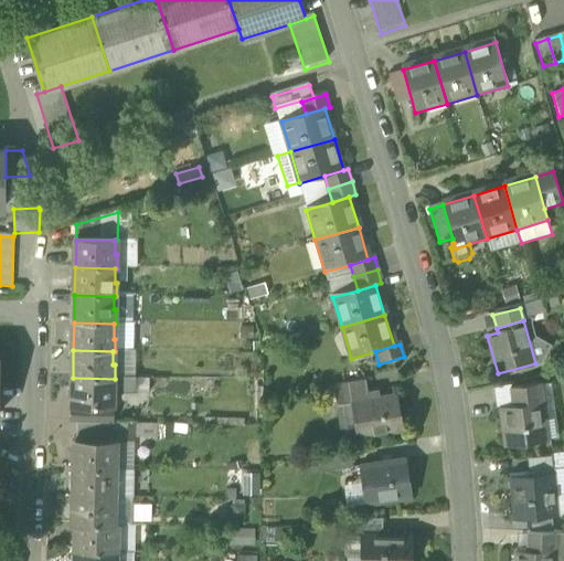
[(114,406),(114,395),(115,379),(73,378),(72,405),(73,405),(113,406),(114,406)]
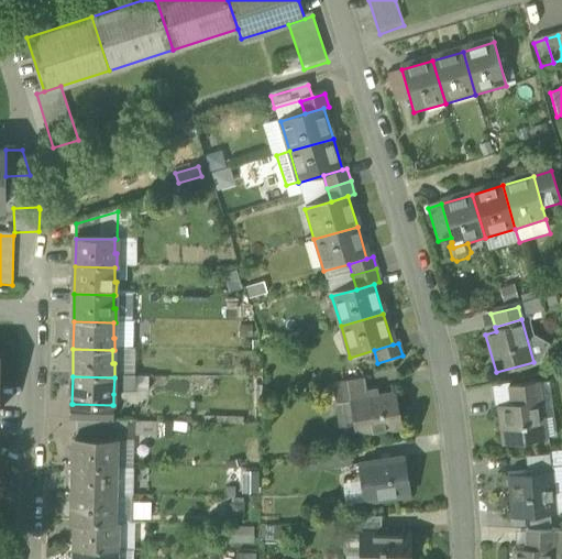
[(136,379),(114,377),(113,394),(135,394),(136,379)]
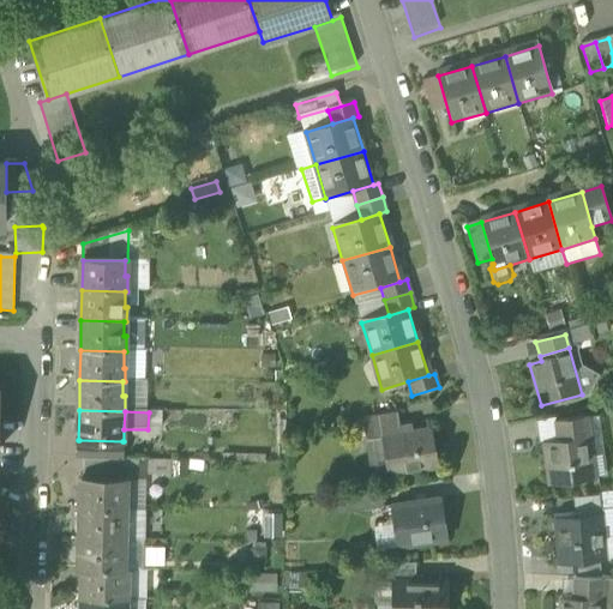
[(370,420),(373,442),(383,440),(383,438),(401,435),(397,415),(370,420)]
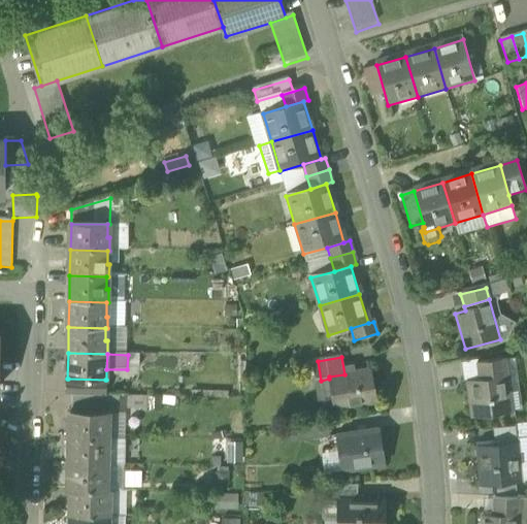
[(479,364),(480,375),(505,373),(504,361),(479,364)]
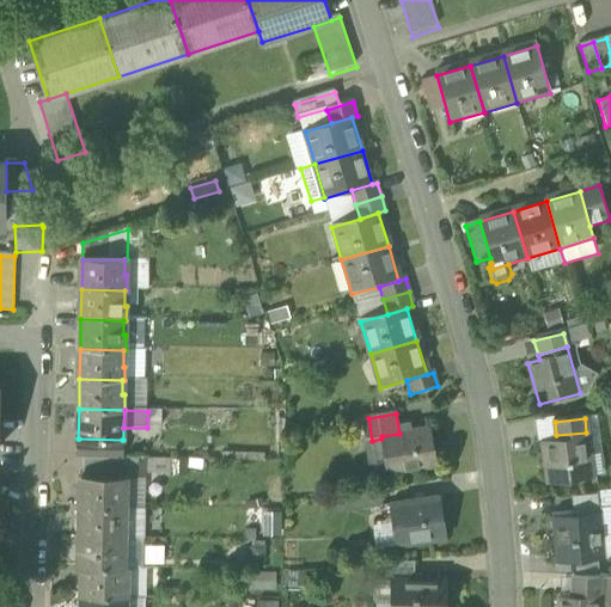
[(382,439),(389,477),(438,468),(434,448),(433,448),(429,429),(399,434),(382,436),(382,439)]
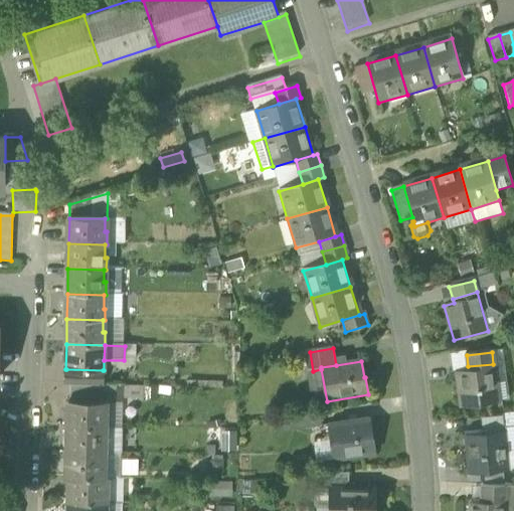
[(457,372),(462,408),(498,404),(493,364),(468,366),(469,371),(457,372)]
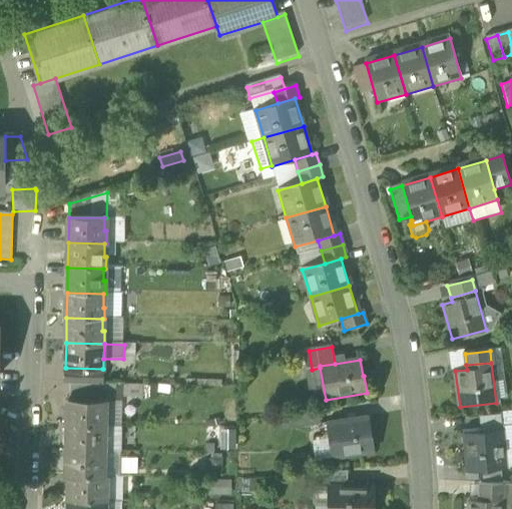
[(66,385),(69,385),(101,386),(102,369),(66,368),(66,385)]
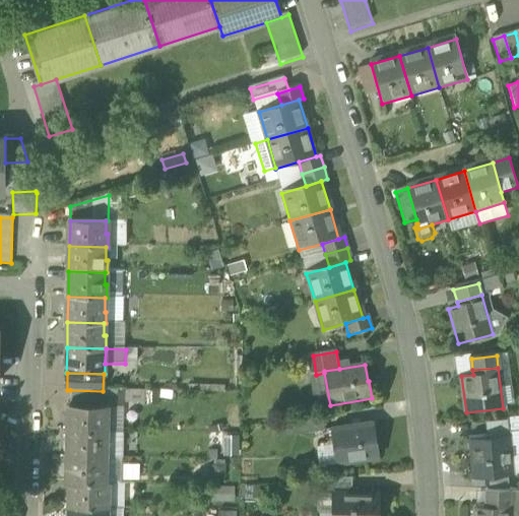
[(103,408),(103,391),(70,390),(69,407),(103,408)]
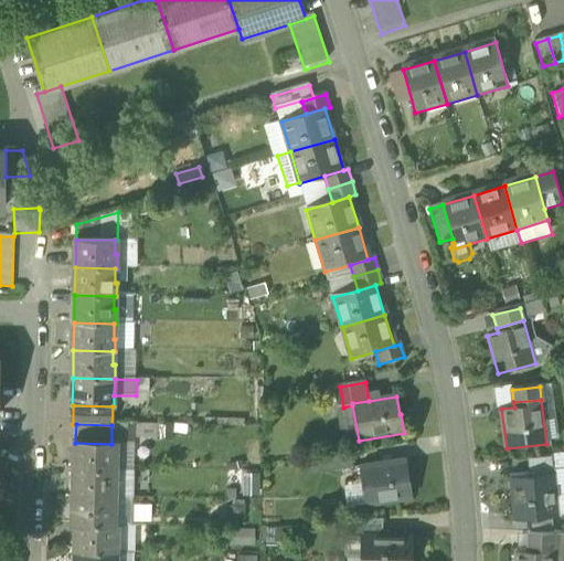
[(75,443),(75,470),(114,472),(116,472),(117,457),(114,457),(114,444),(112,444),(75,443)]
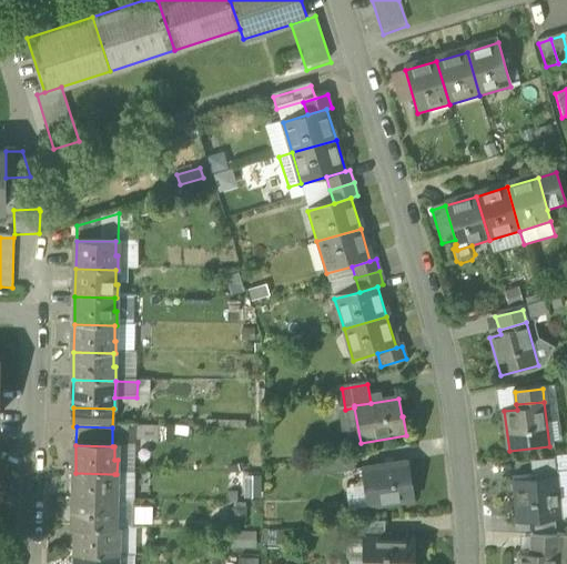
[(566,457),(555,460),(556,474),(566,473),(566,457)]
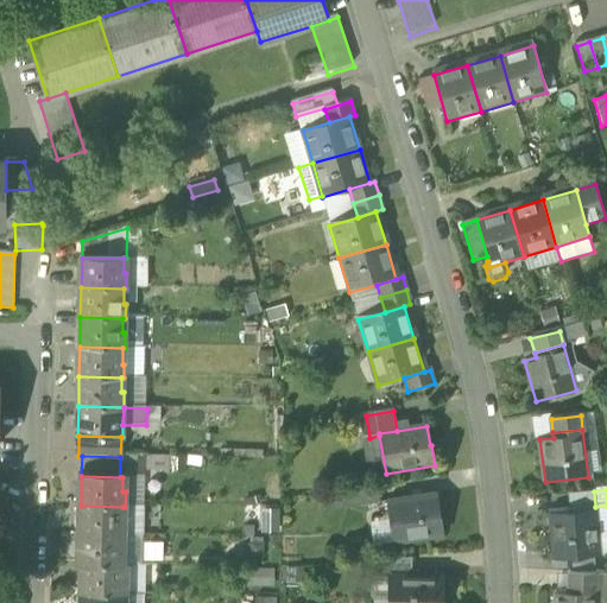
[(387,505),(393,545),(444,537),(441,516),(440,516),(437,497),(387,505)]
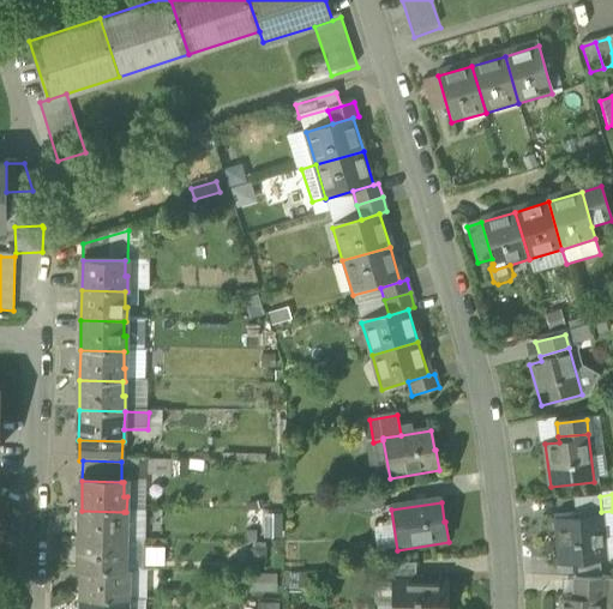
[(122,542),(126,542),(126,526),(124,526),(124,512),(82,511),(80,541),(122,542)]
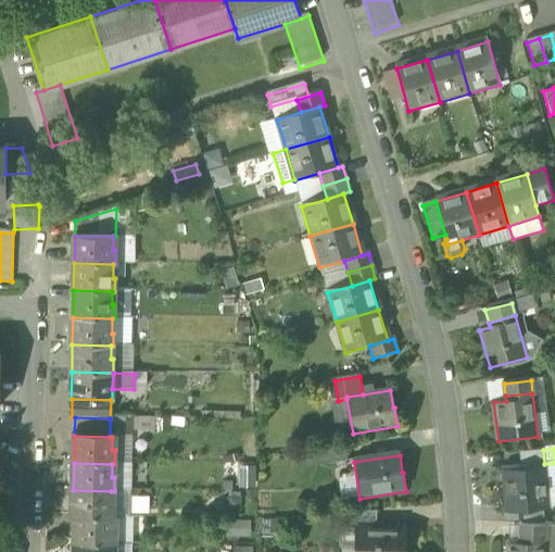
[(114,464),(112,464),(112,477),(114,477),(114,491),(133,491),(133,464),(114,464)]
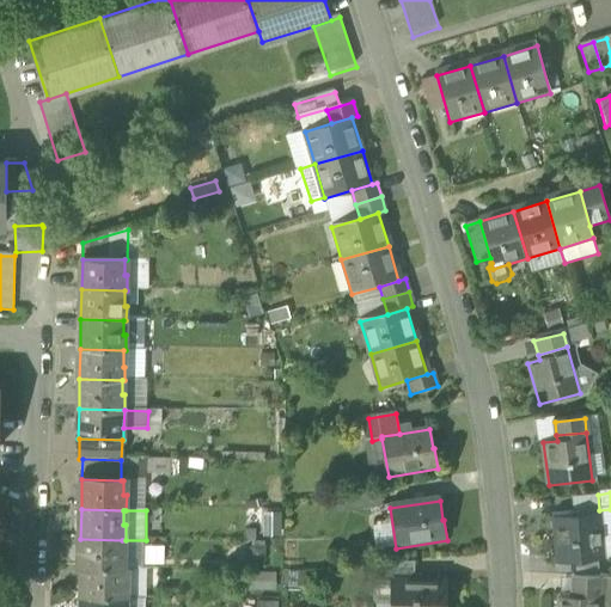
[(261,514),(261,534),(280,534),(280,514),(261,514)]
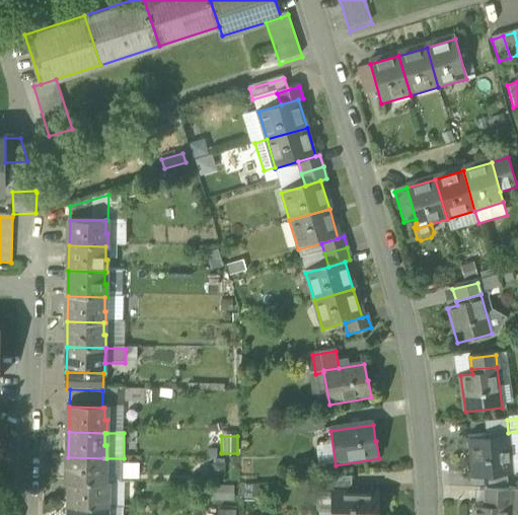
[(468,439),(471,480),(513,475),(513,474),(517,473),(517,455),(511,457),(509,436),(468,439)]
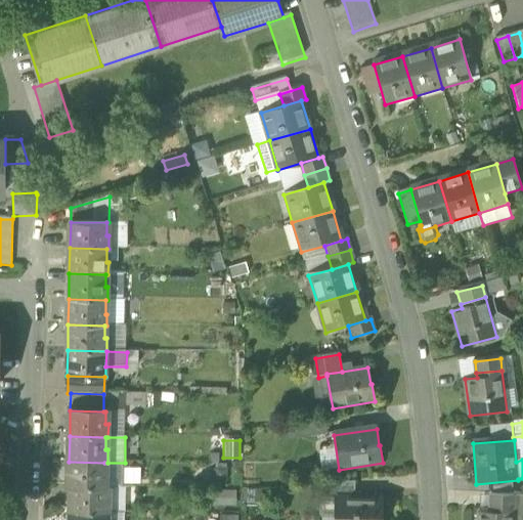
[(335,449),(320,450),(321,467),(336,466),(335,449)]
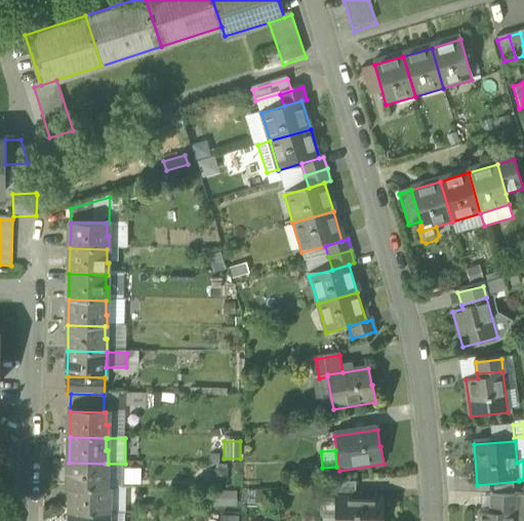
[(68,488),(71,488),(107,489),(107,476),(105,476),(105,464),(69,463),(68,488)]
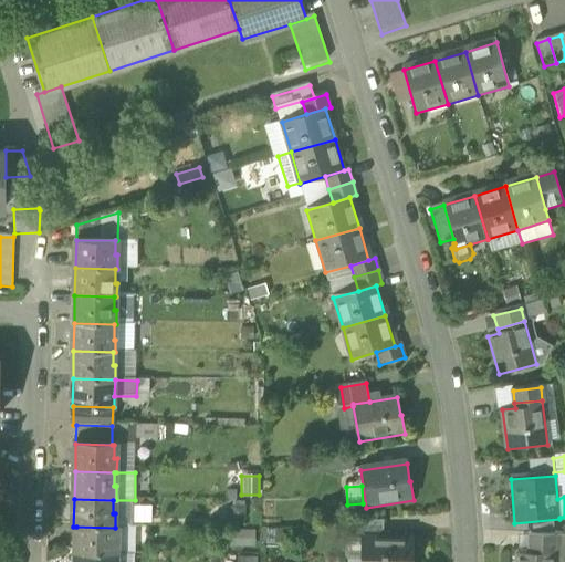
[(356,540),(362,540),(362,539),(384,539),(384,521),(356,523),(356,540)]
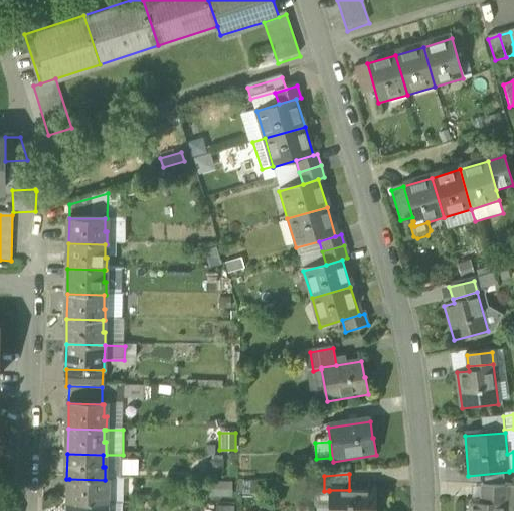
[(69,479),(68,504),(105,505),(107,505),(107,492),(105,492),(106,480),(105,480),(69,479)]
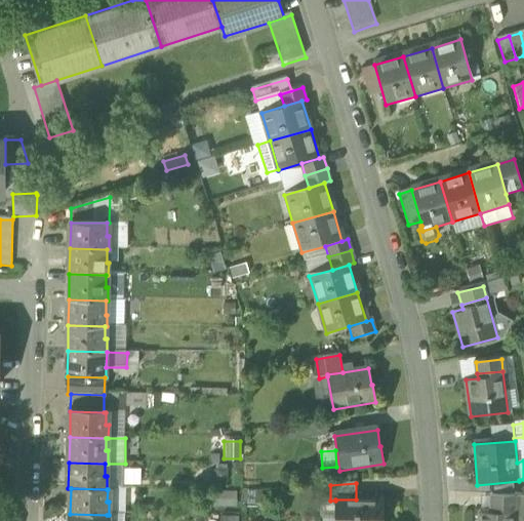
[(490,509),(516,509),(516,496),(490,496),(490,509)]
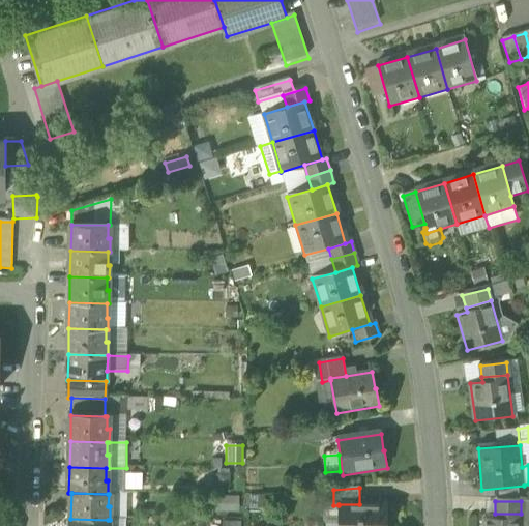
[(385,525),(386,505),(359,504),(339,504),(339,505),(339,525),(385,525)]
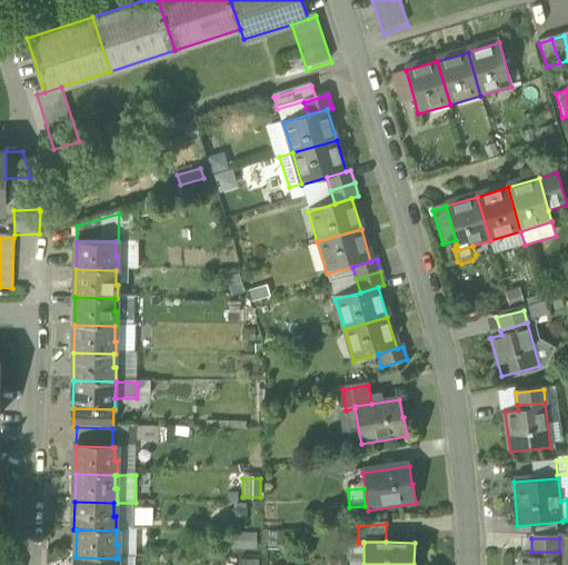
[(558,564),(559,557),(559,552),(531,552),(531,557),(519,556),(518,564),(558,564)]
